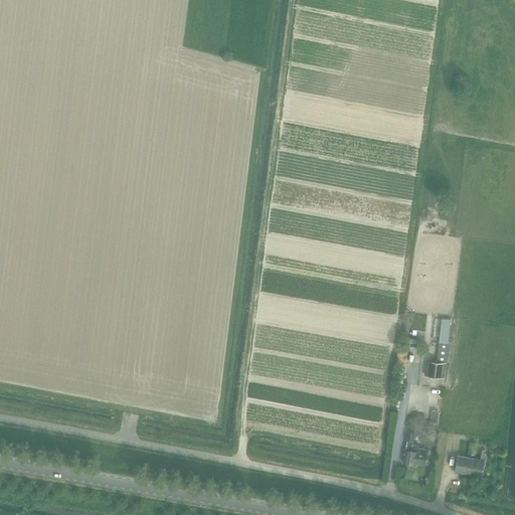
[(451,320),(442,319),(439,342),(448,343),(451,320)]
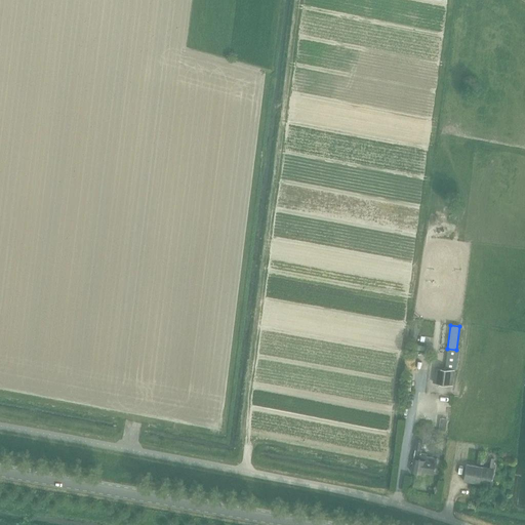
[(437,368),(435,384),(449,385),(451,369),(437,368)]
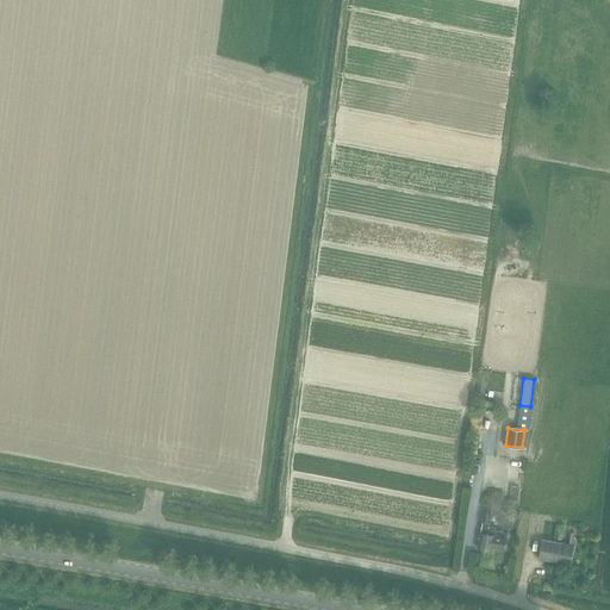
[(481,522),(478,548),(491,551),(492,547),(504,549),(506,531),(496,529),(496,527),(489,526),(491,512),(483,511),(480,522),(481,522)]
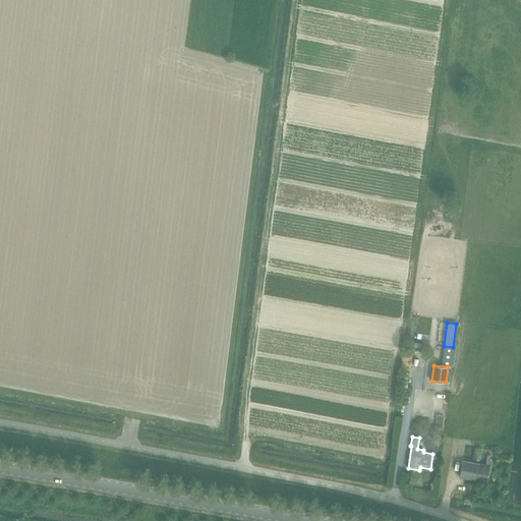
[(479,461),(481,449),(475,448),(473,459),(479,461)]
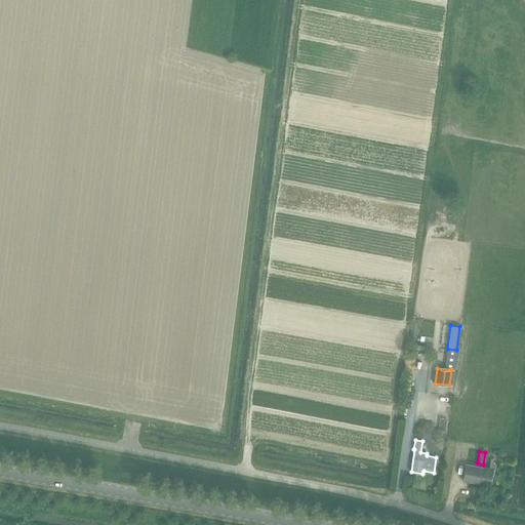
[(490,486),(495,461),(491,460),(490,469),(467,465),(463,481),(490,486)]
